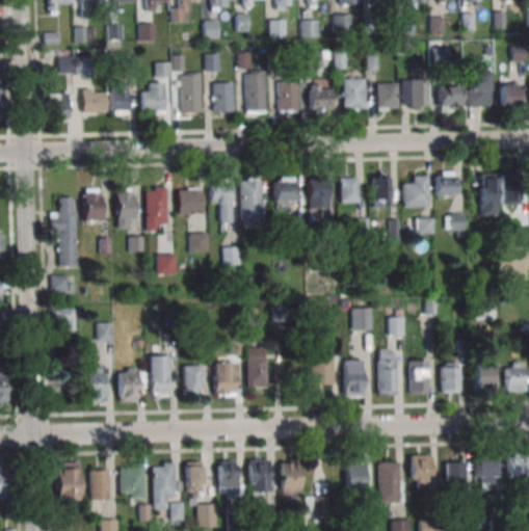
[(51,0),(72,0),(72,5),(59,6),(59,14),(51,14),(51,0)]
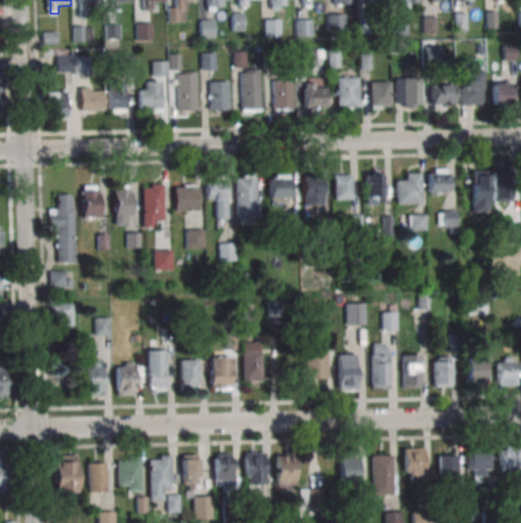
[(81,0),(102,0),(102,5),(89,5),(90,20),(82,20),(81,0)]
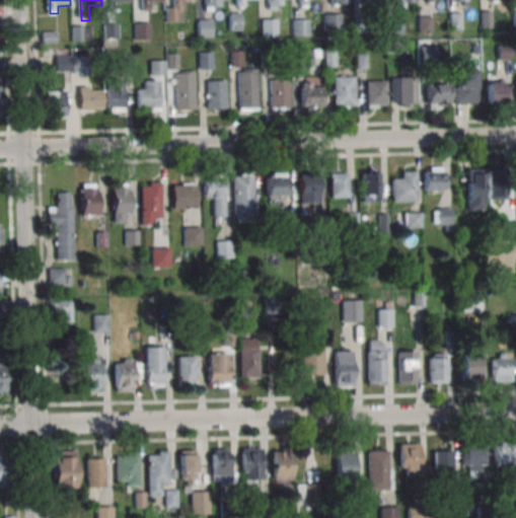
[(112,0),(133,0),(133,4),(121,5),(121,12),(113,12),(112,0)]
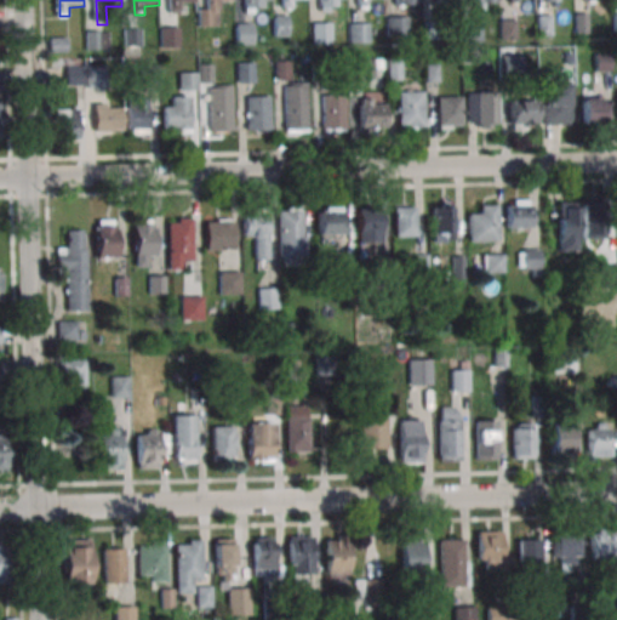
[(171,0),(195,0),(195,3),(181,3),(181,12),(171,12),(171,0)]
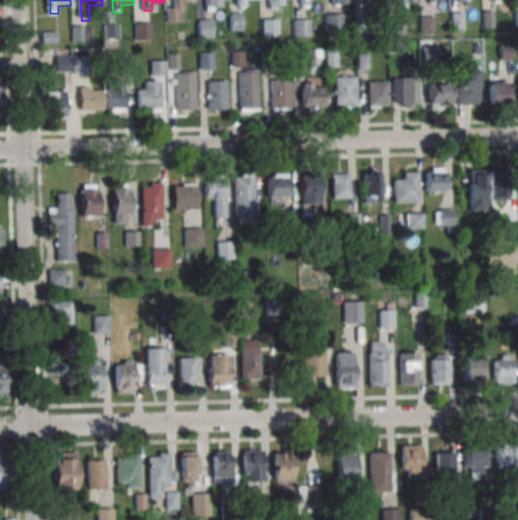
[(175,0),(184,0),(185,22),(168,22),(168,7),(175,7),(175,0)]
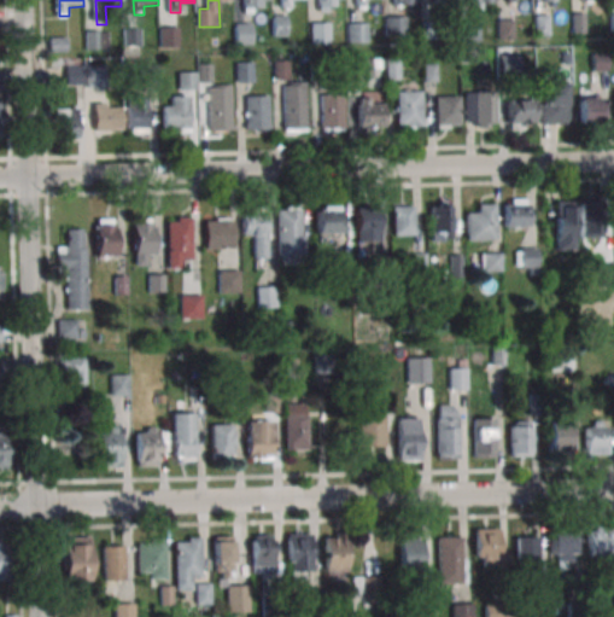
[(270,0),(244,0),(245,11),(272,11),(270,0)]
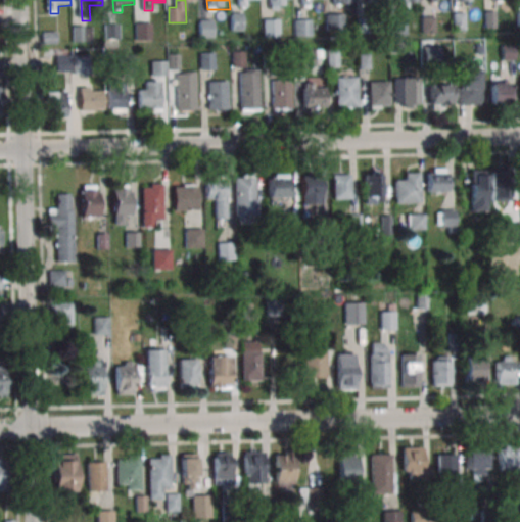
[(271,0),(272,9),(283,9),(282,0),(271,0)]
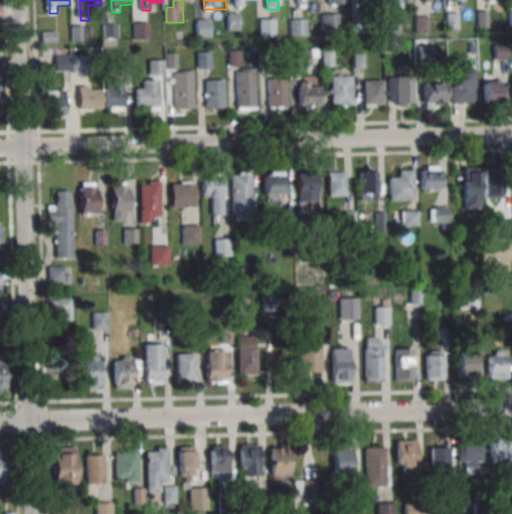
[(241,30),(241,12),(229,12),(229,30),(241,30)]
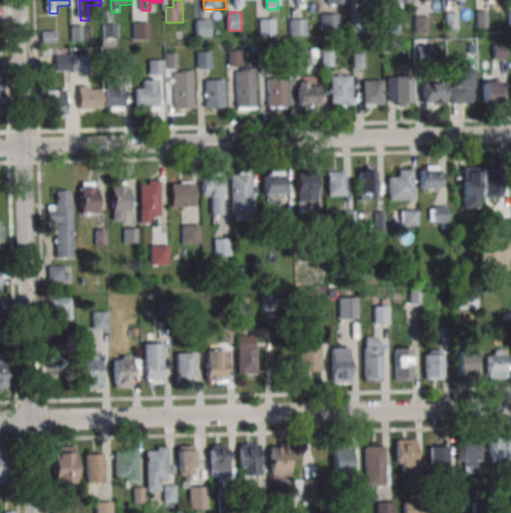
[(488,12),(488,28),(479,29),(478,12),(488,12)]
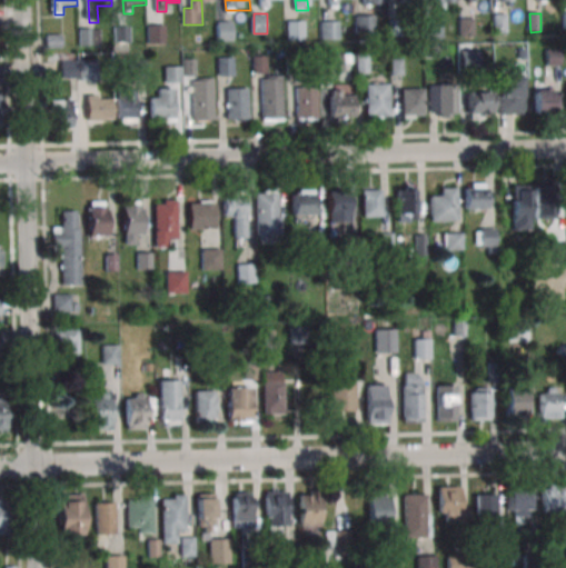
[(377,15),(356,15),(356,33),(377,33),(377,15)]
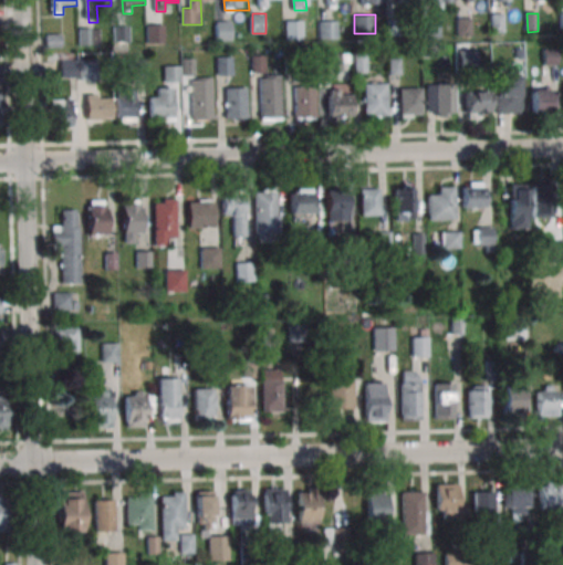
[(504,14),(506,33),(493,33),(492,14),(504,14)]
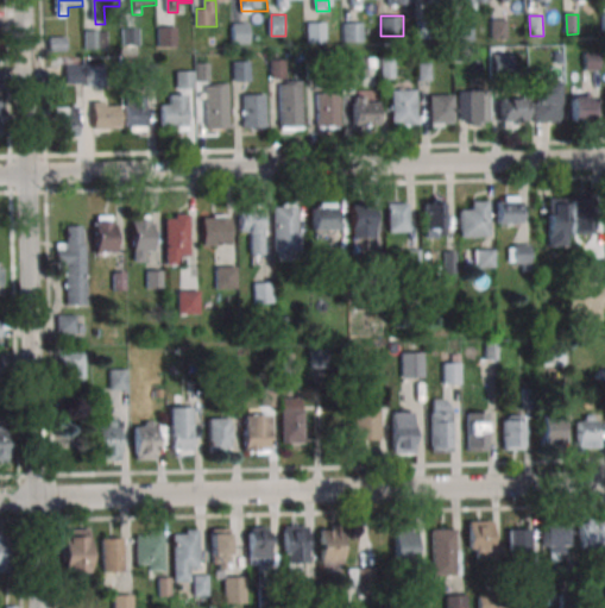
[(474,41),(474,19),(455,19),(455,41),(474,41)]
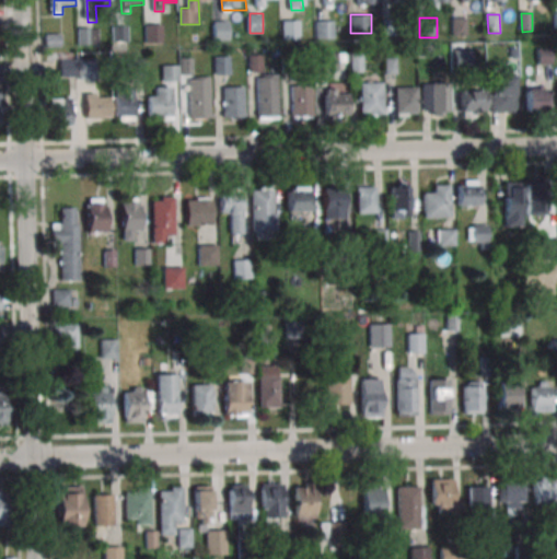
[(468,35),(468,19),(455,20),(455,35),(468,35)]
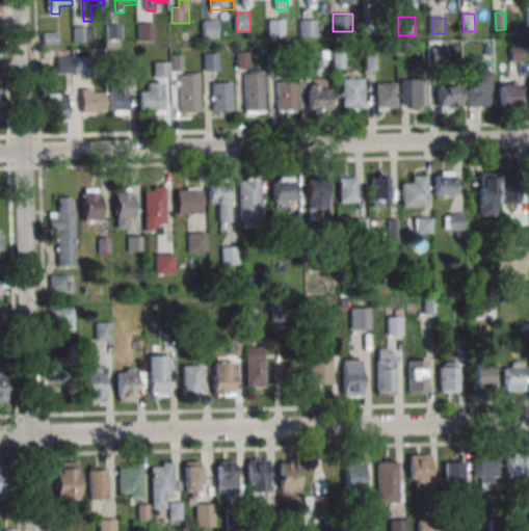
[(286,19),(269,19),(269,37),(286,37),(286,19)]
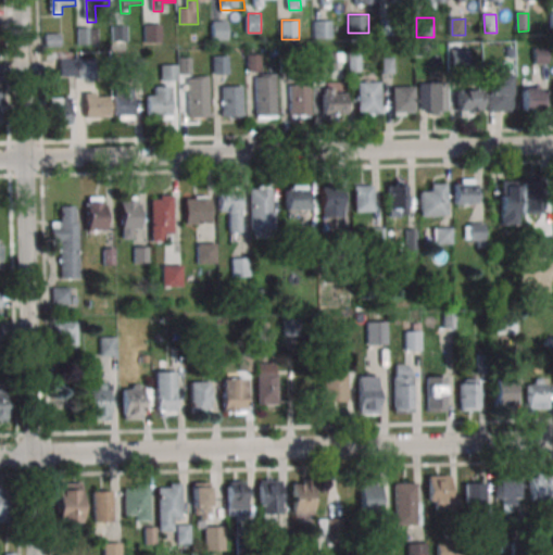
[(214,40),(229,40),(229,21),(214,21),(214,40)]
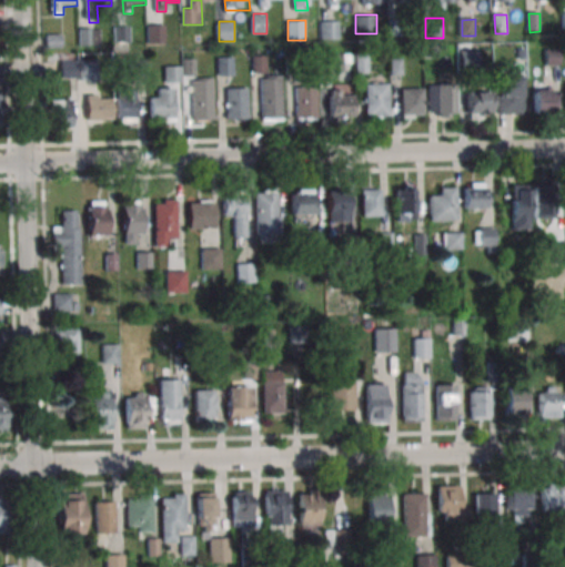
[(340,21),(321,21),(321,39),(340,39),(340,21)]
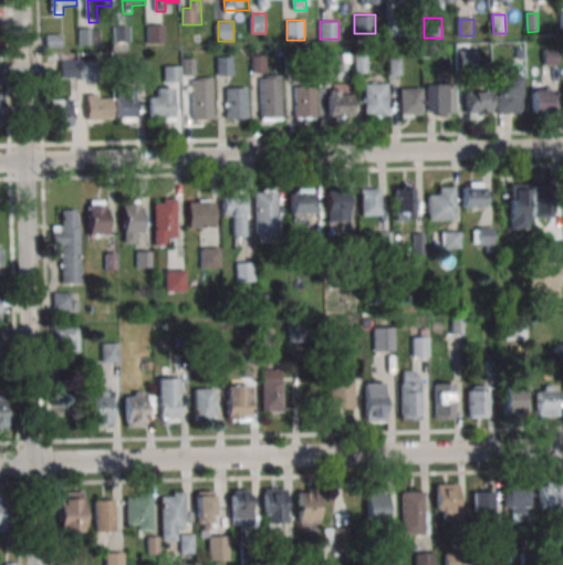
[(400,21),(400,38),(389,38),(388,21),(400,21)]
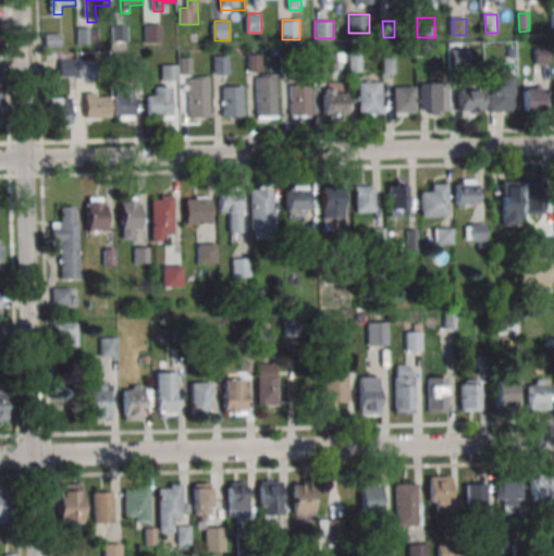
[(163,44),(163,24),(147,24),(147,44),(163,44)]
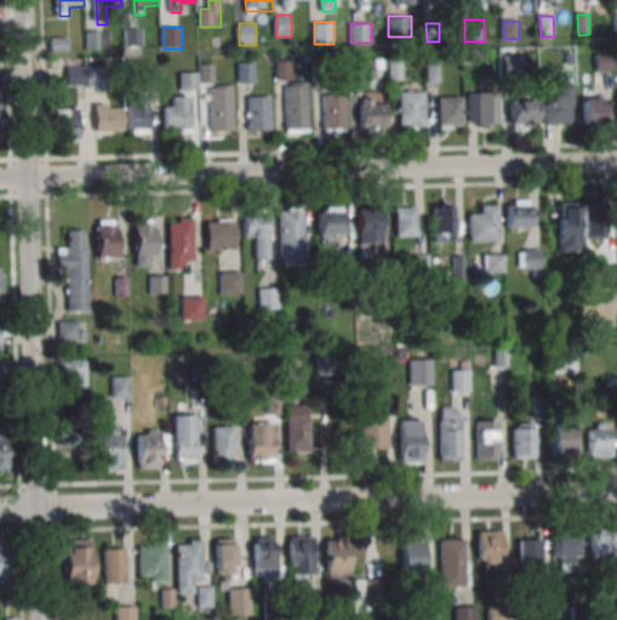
[(89,50),(112,50),(112,30),(89,30),(89,50)]
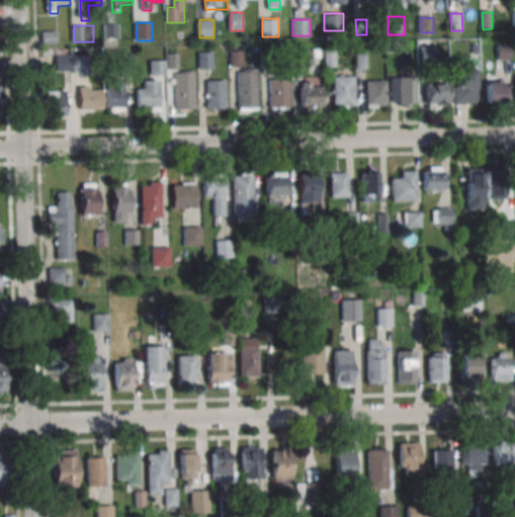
[(106,38),(118,38),(118,26),(106,26),(106,38)]
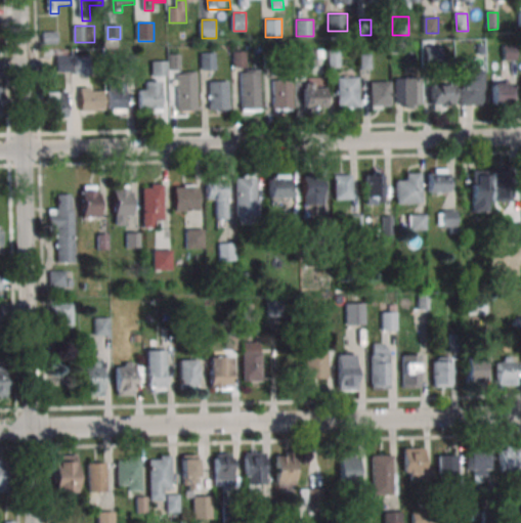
[(58,34),(58,46),(45,46),(44,34),(58,34)]
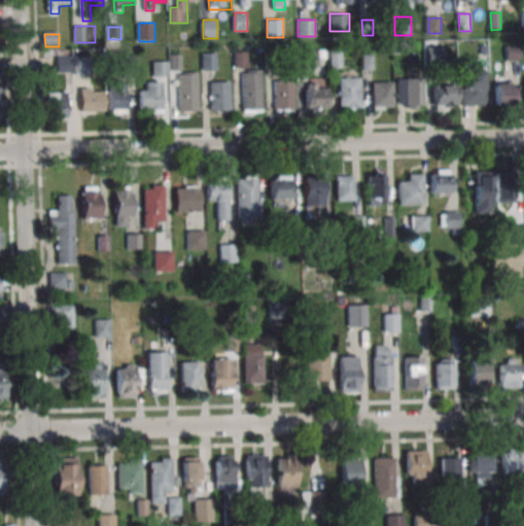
[(489,55),(489,46),(481,46),(481,56),(489,55)]
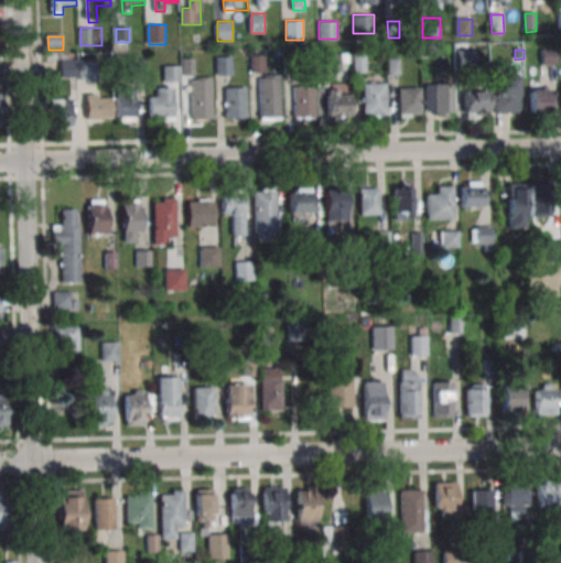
[(558,65),(557,50),(542,50),(543,65),(558,65)]
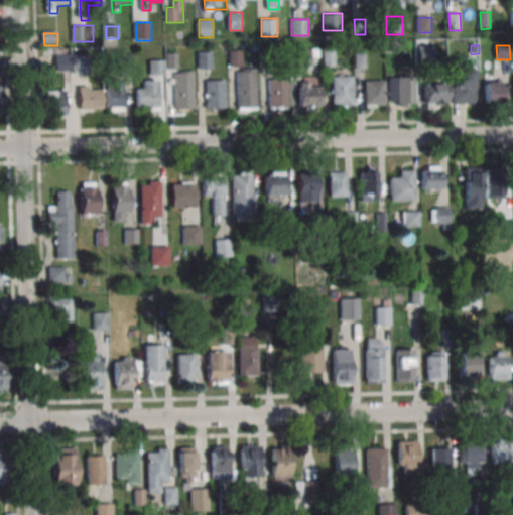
[(418,47),(418,66),(434,65),(434,47),(418,47)]
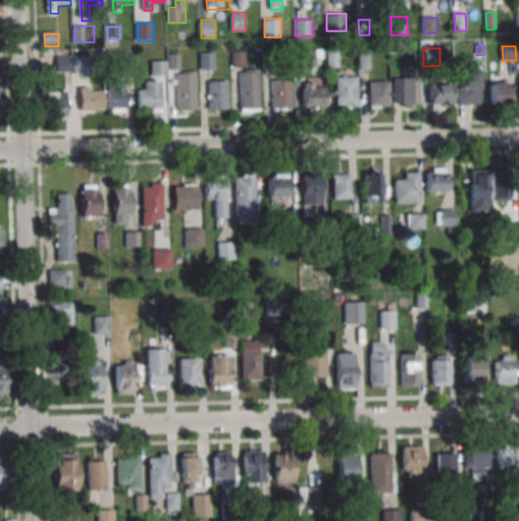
[(340,67),(340,49),(328,49),(328,67),(340,67)]
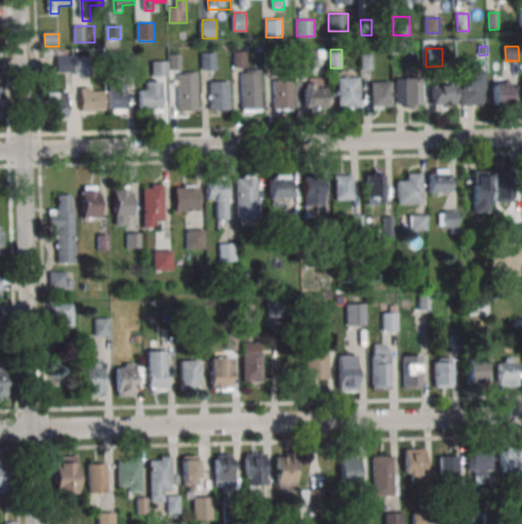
[(317,68),(298,68),(298,50),(317,50),(317,68)]
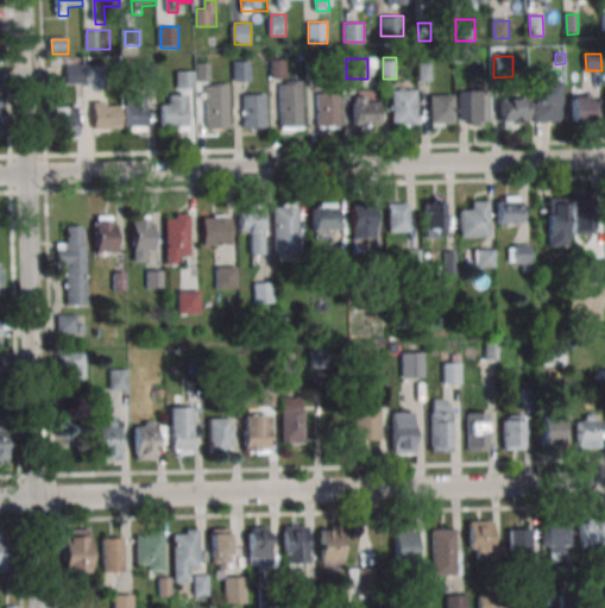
[(288,79),(288,60),(272,60),(272,79),(288,79)]
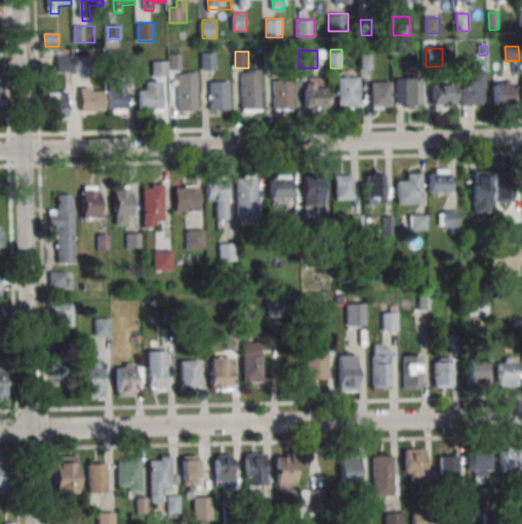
[(280,69),(279,52),(266,53),(266,69),(280,69)]
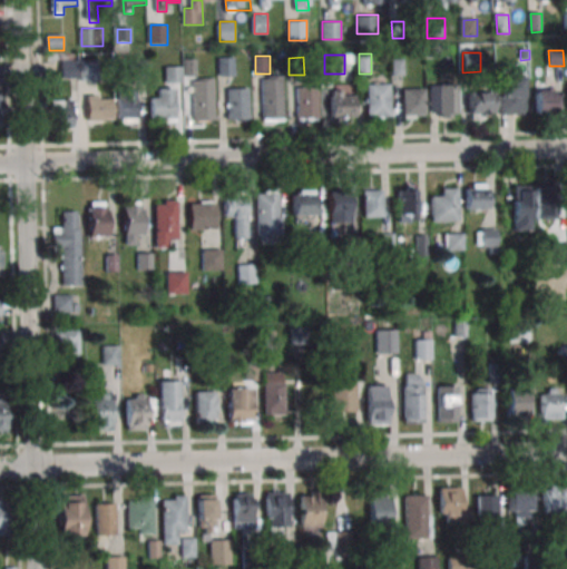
[(236,58),(221,58),(221,77),(236,77),(236,58)]
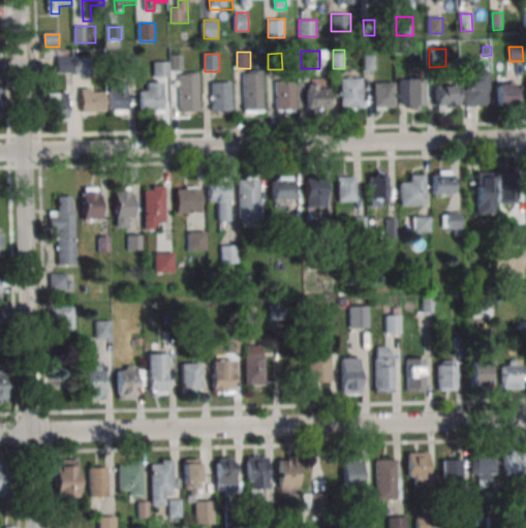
[(183,55),(184,71),(173,71),(172,55),(183,55)]
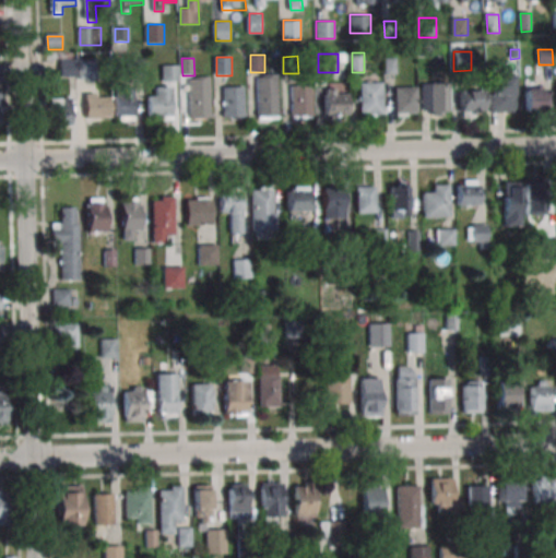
[(398,75),(397,59),(386,60),(387,75),(398,75)]
